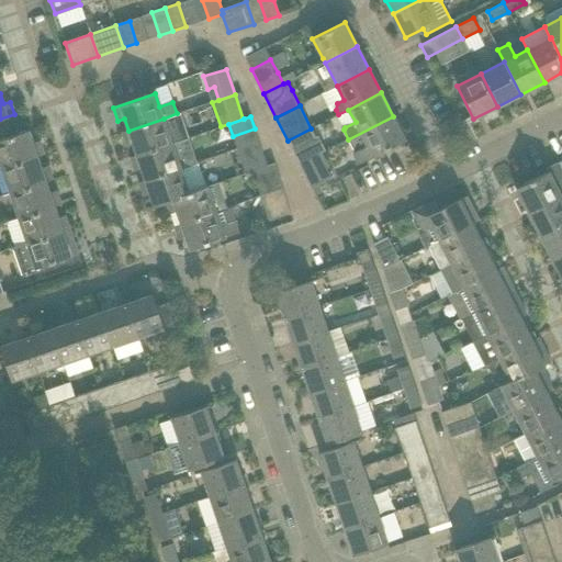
[(405,141),(393,116),(348,139),(360,164),(405,141)]
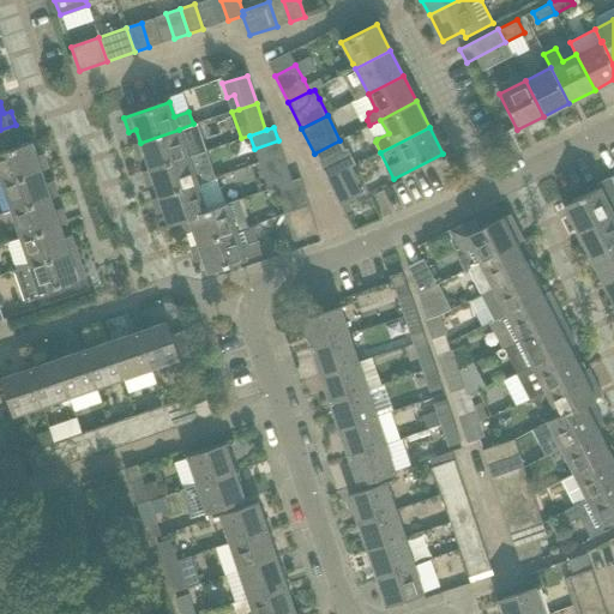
[(193,142),(184,145),(179,130),(140,143),(133,145),(138,158),(145,157),(149,169),(188,156),(197,154),(193,142)]
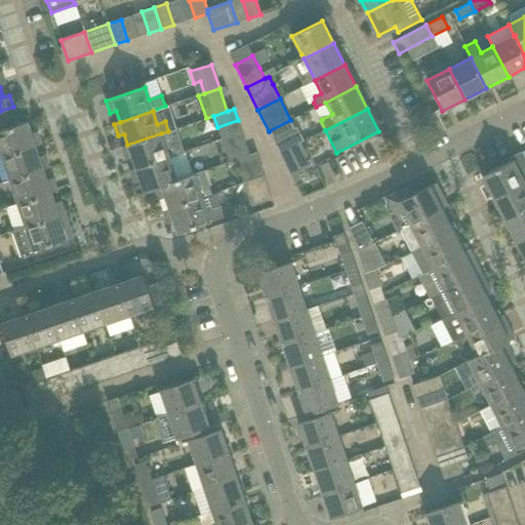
[(242,132),(238,120),(217,127),(221,139),(242,132)]
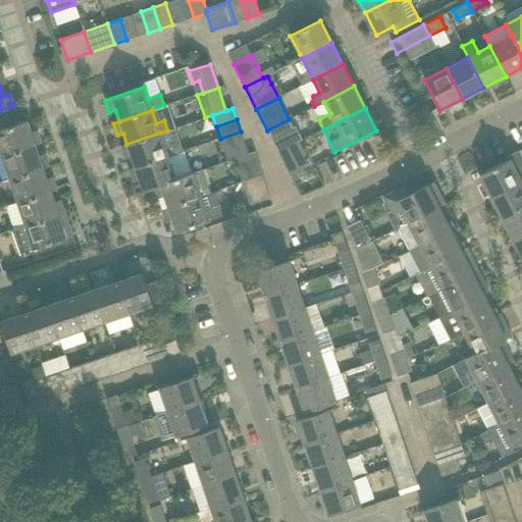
[(303,140),(296,126),(294,127),(289,119),(267,131),(278,152),(297,143),(303,140)]
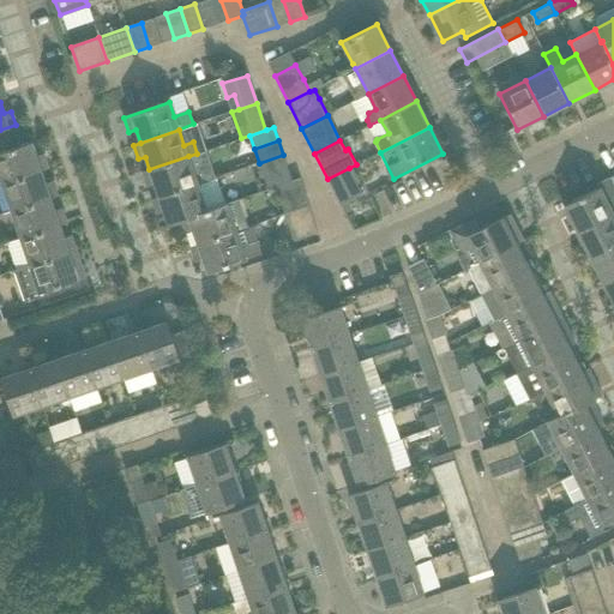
[(31,142),(8,150),(0,152),(0,184),(2,184),(41,170),(48,168),(43,155),(36,156),(31,142)]
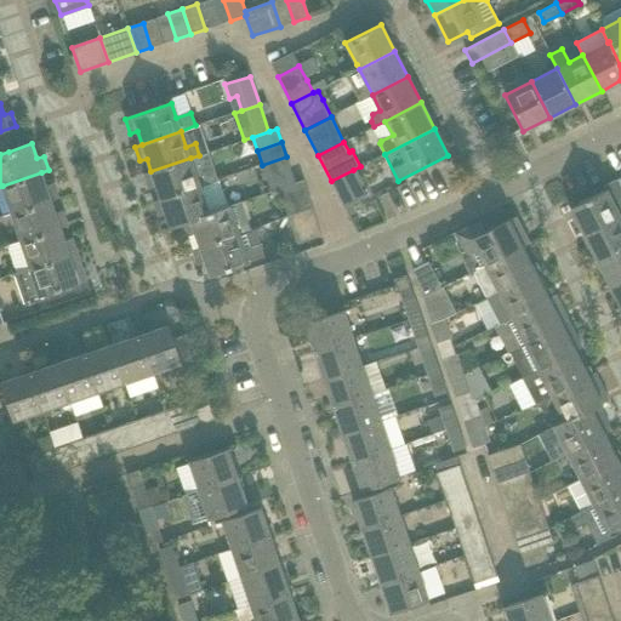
[(152,172),(144,175),(149,188),(157,186),(160,199),(218,180),(209,152),(199,155),(191,158),(151,171),(152,172)]
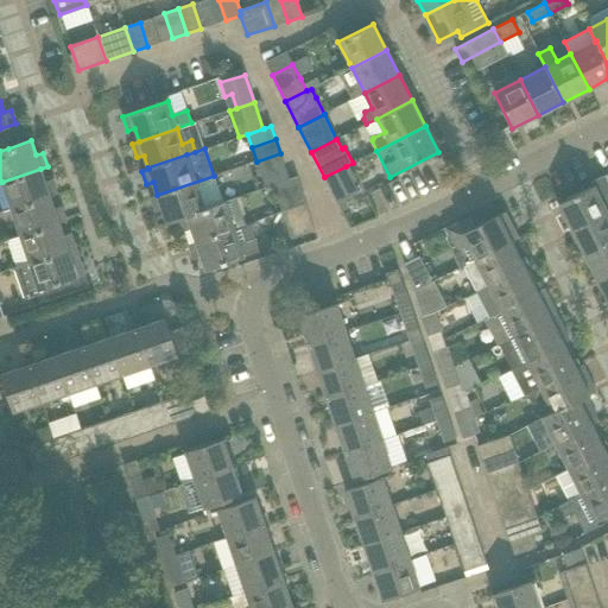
[(284,165),(280,153),(257,162),(260,173),(284,165)]
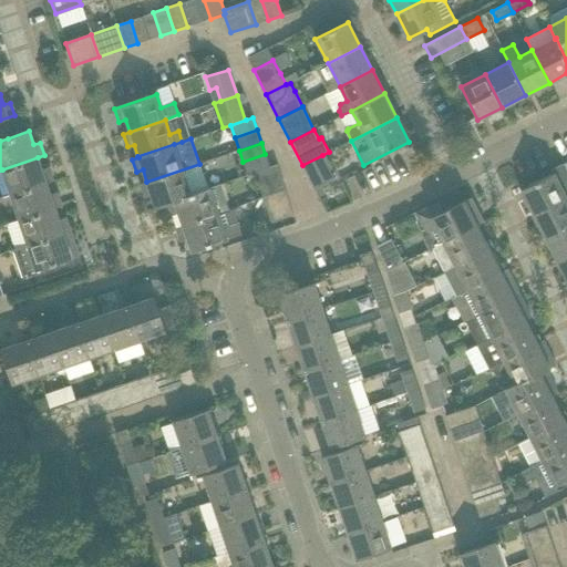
[(323,160),(322,155),(302,165),(318,196),(331,189),(328,182),(333,179),(323,160)]
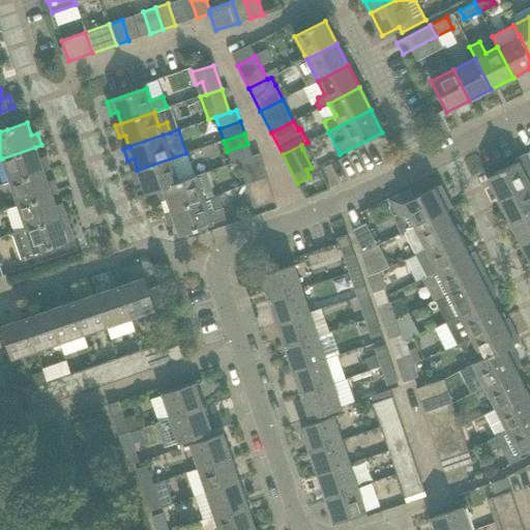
[(39,158),(35,147),(2,158),(9,181),(43,170),(49,169),(46,156),(39,158)]
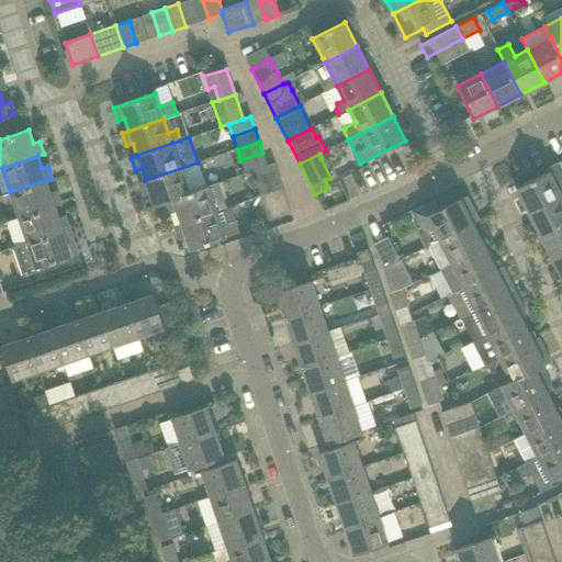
[(206,188),(198,163),(145,180),(139,182),(144,195),(149,193),(154,206),(167,202),(172,200),(190,194),(189,193),(206,188)]
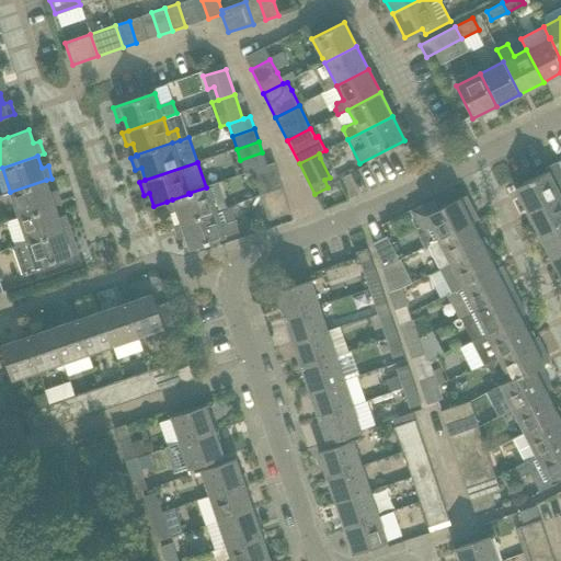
[(278,175),(274,162),(266,165),(267,165),(252,171),(255,183),(278,175)]
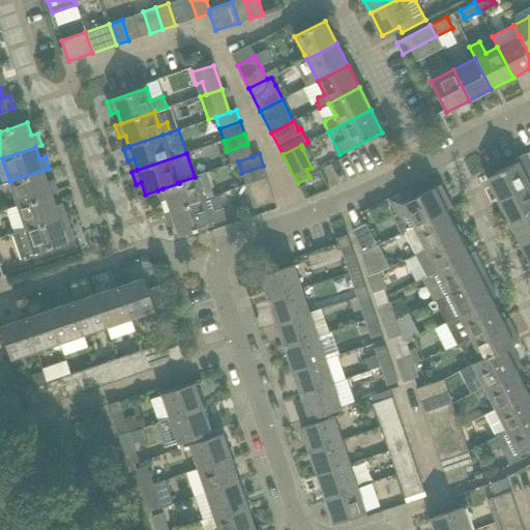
[(529,183),(529,160),(526,153),(514,158),(517,163),(487,178),(498,201),(529,184),(529,183)]
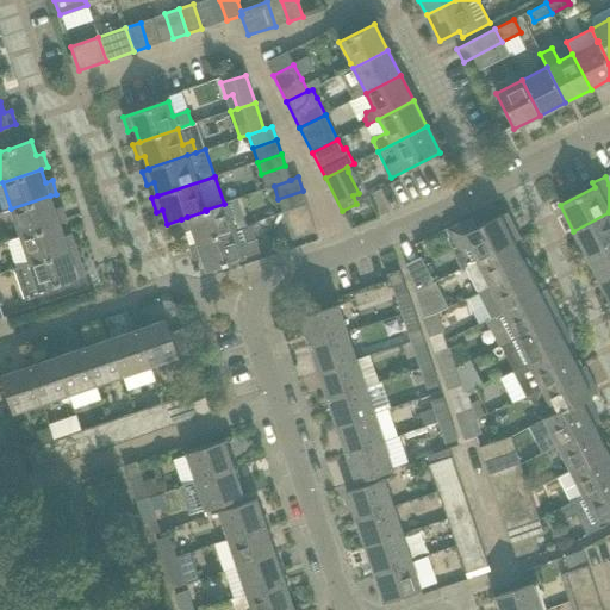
[(54,210),(50,195),(11,209),(20,236),(58,223),(66,221),(61,207),(54,210)]
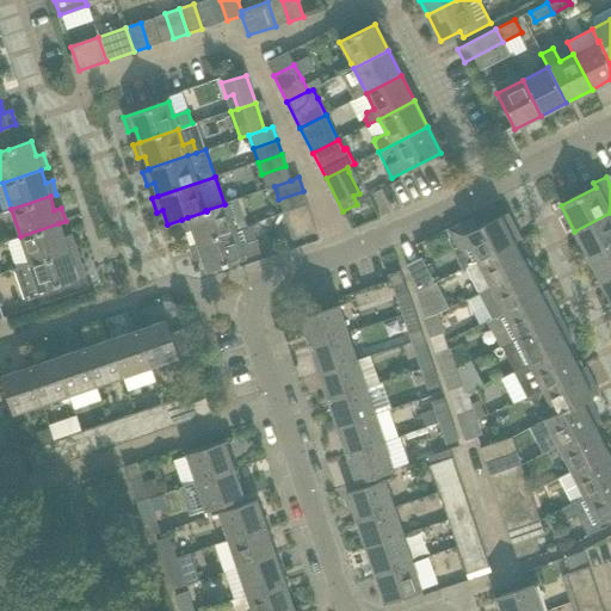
[(242,216),(232,220),(227,203),(224,204),(205,210),(207,211),(187,217),(181,220),(190,246),(235,230),(246,227),(242,216)]
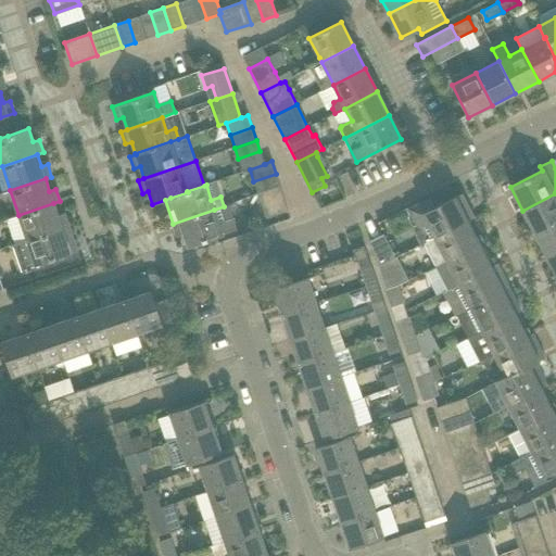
[(555,222),(555,196),(555,193),(522,211),(534,234),(555,222)]
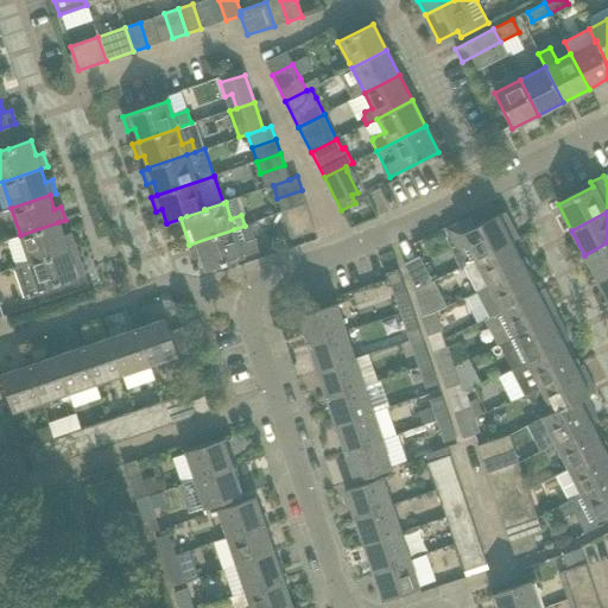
[(513,230),(505,213),(475,228),(469,217),(445,229),(457,251),(468,245),(475,261),(475,260),(511,242),(511,241),(513,240),(510,233),(513,230)]
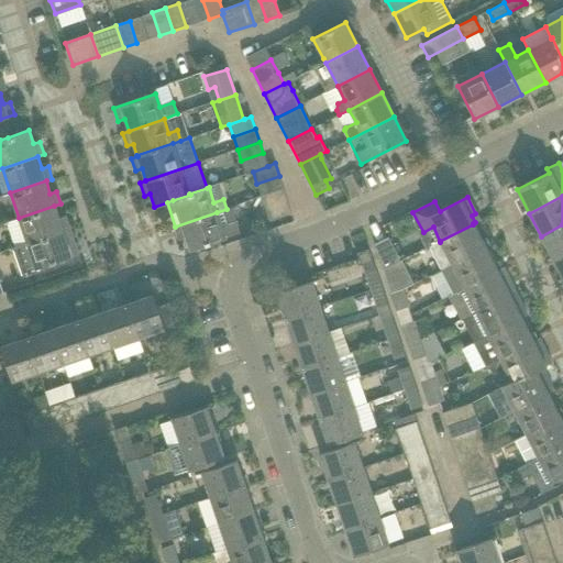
[(291,213),(287,199),(264,207),(269,221),(291,213)]
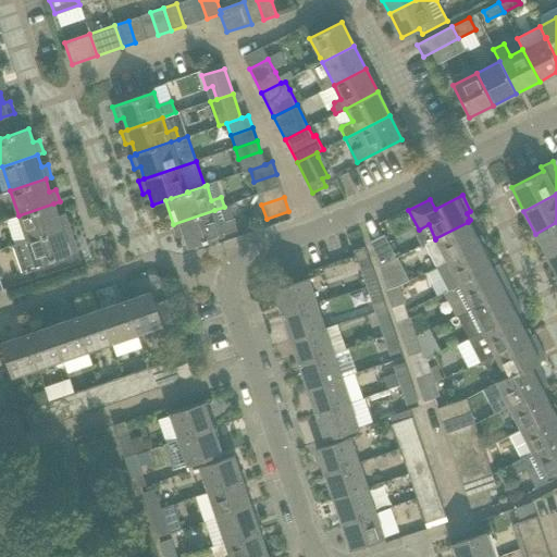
[(58,217),(53,203),(19,215),(27,240),(62,229),(69,226),(64,214),(58,217)]
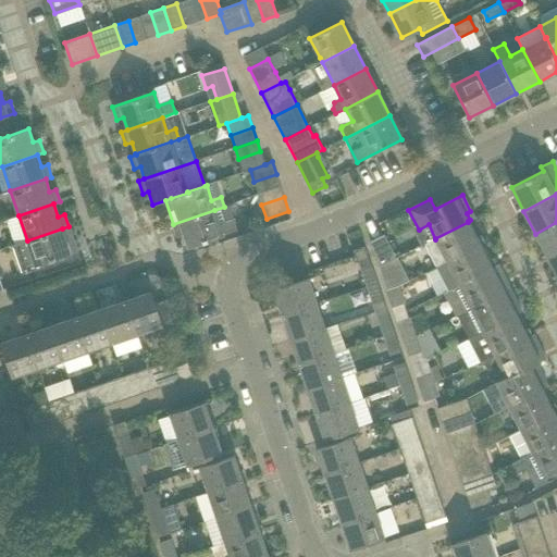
[(235,231),(232,221),(220,225),(214,210),(173,224),(177,237),(184,235),(188,247),(235,231)]
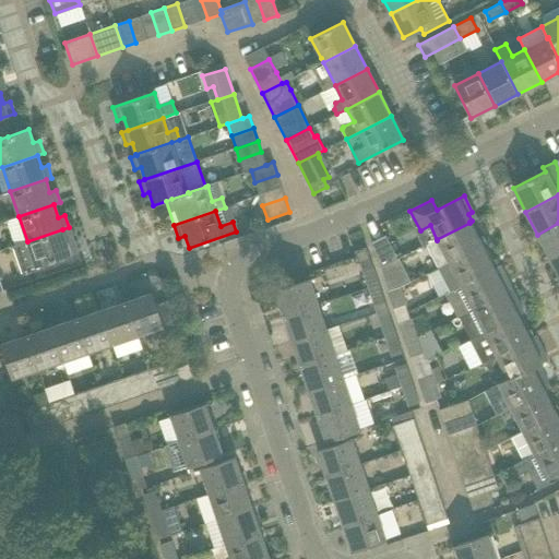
[(482,246),(470,223),(437,240),(427,245),(438,268),(449,263),(482,246)]
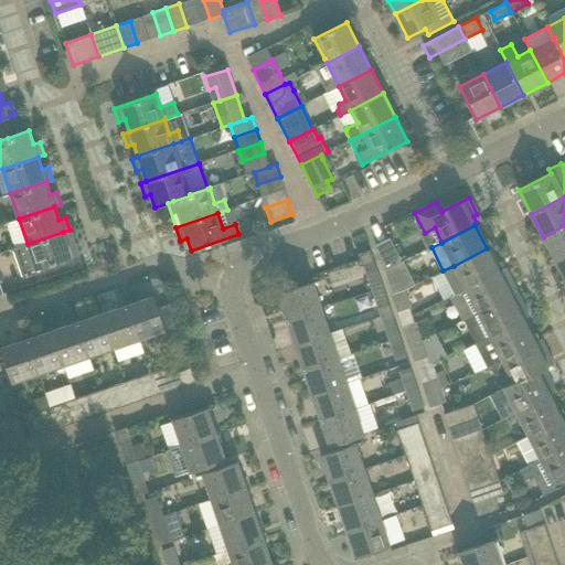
[(564,255),(564,225),(543,237),(555,260),(564,255)]
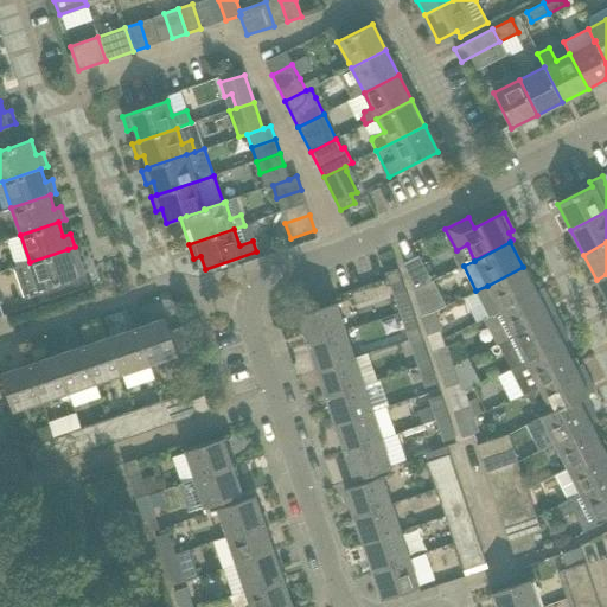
[(75,247),(68,249),(30,262),(39,289),(77,278),(77,276),(84,274),(80,261),(75,247)]
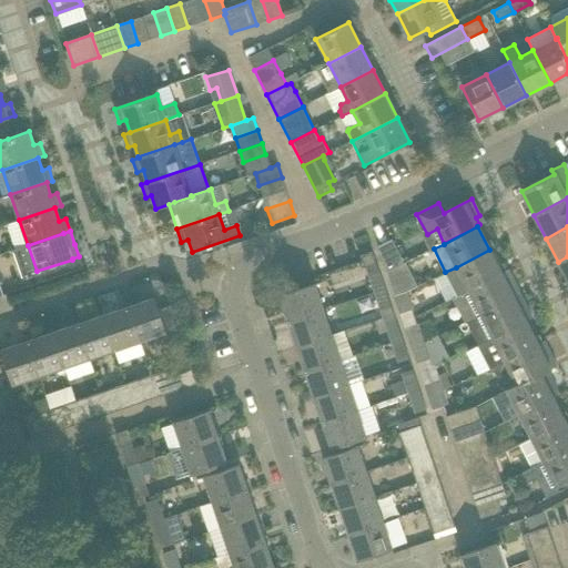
[(404,263),(392,240),(377,246),(386,273),(404,263)]
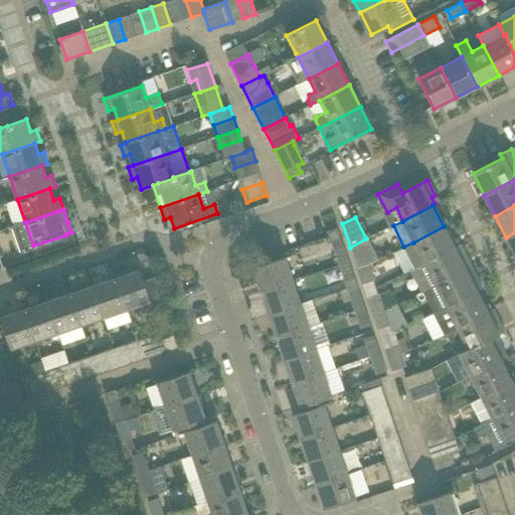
[(455,248),(444,226),(413,242),(403,246),(414,268),(423,264),(455,248)]
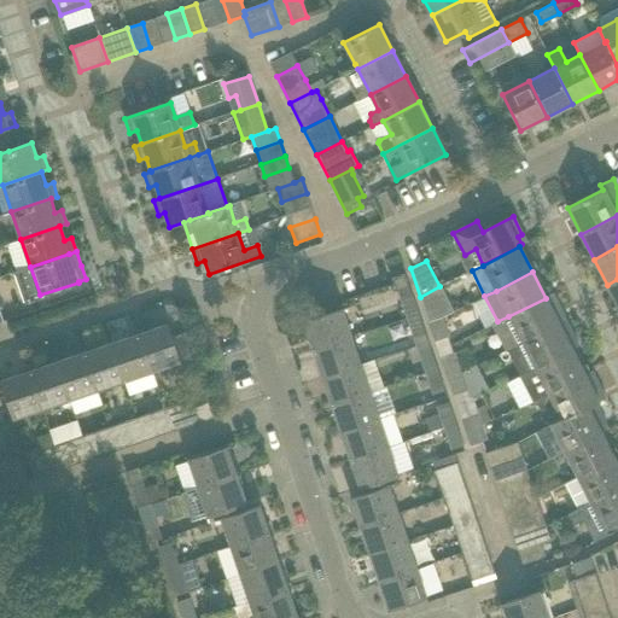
[(404,274),(391,278),(396,292),(409,287),(404,274)]
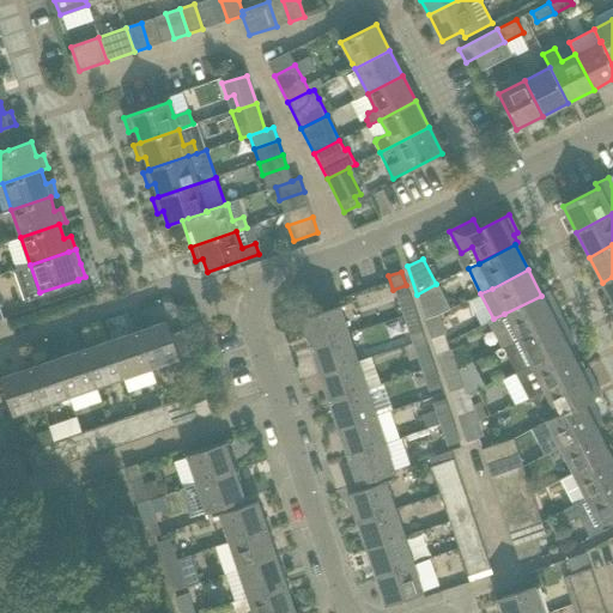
[(612,277),(602,283),(612,303),(612,277)]
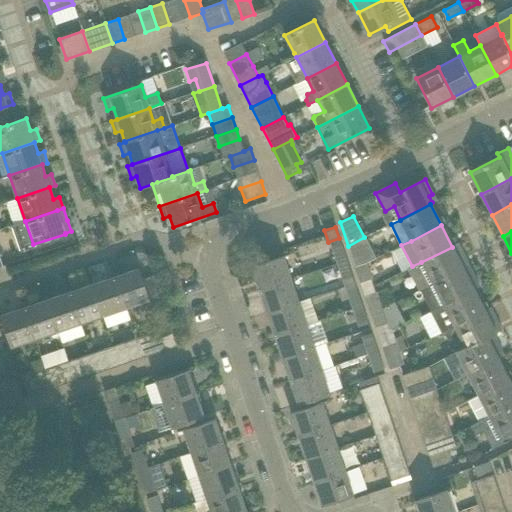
[(347,260),(341,243),(331,246),(337,264),(347,260)]
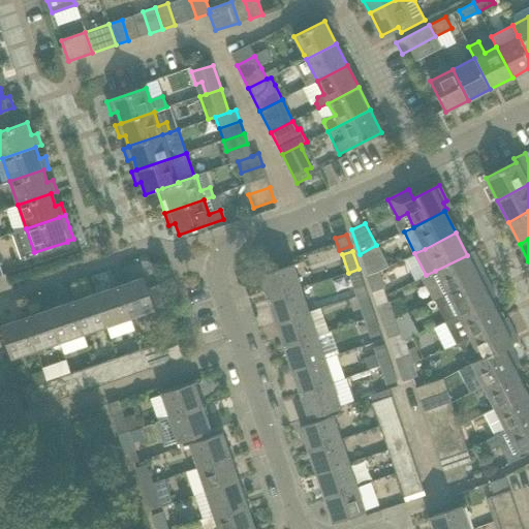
[(481,268),(473,252),(467,255),(435,271),(422,278),(428,289),(441,282),(446,293),(480,276),(477,270),(481,268)]
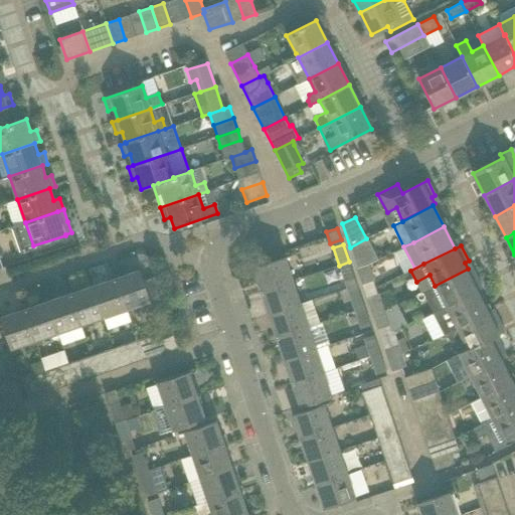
[(368,265),(362,248),(352,252),(357,269),(368,265)]
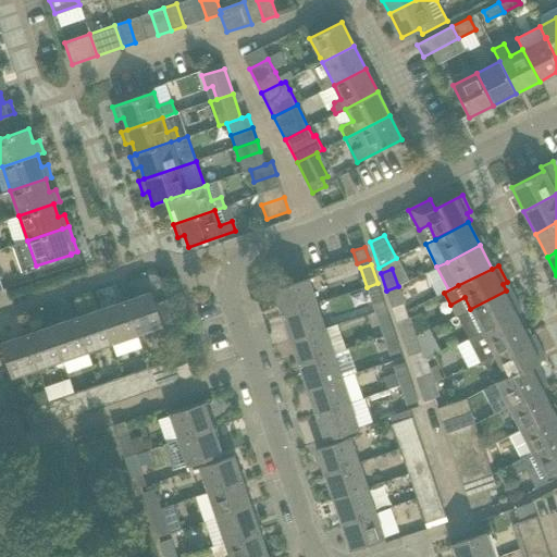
[(273,291),(282,316),(317,304),(308,279),(273,291)]
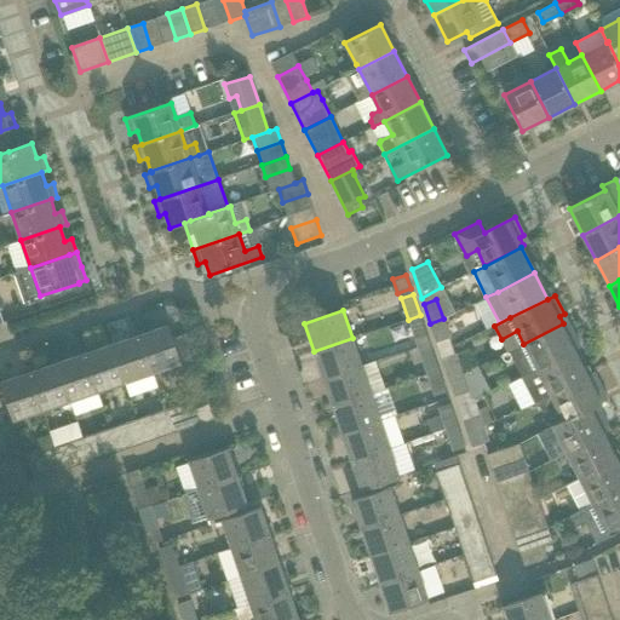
[(426,336),(420,315),(408,320),(414,340),(426,336)]
